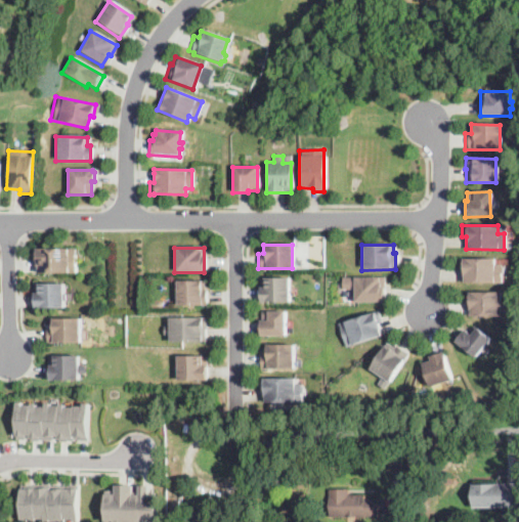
[(75,257),(76,257),(76,264),(75,264),(75,274),(37,274),(37,268),(35,268),(35,249),(75,249),(75,257)]
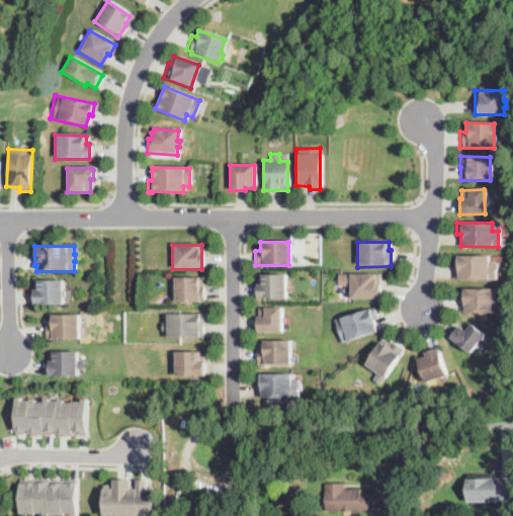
[(488,261),(496,261),(496,271),(494,271),(494,279),(487,279),(487,280),(456,280),(456,273),(455,273),(455,256),(488,256),(488,261)]
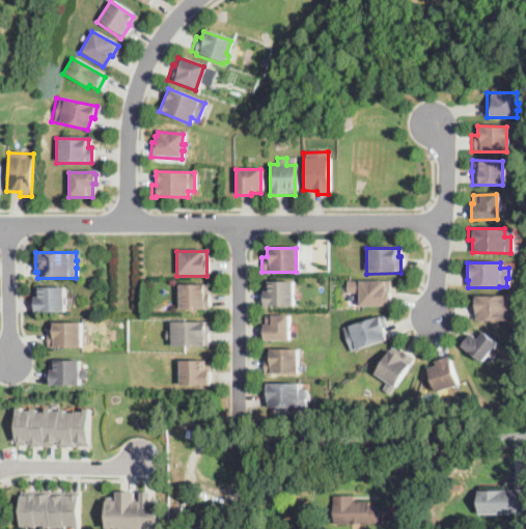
[(387,306),(358,307),(357,294),(345,294),(344,282),(387,281),(387,306)]
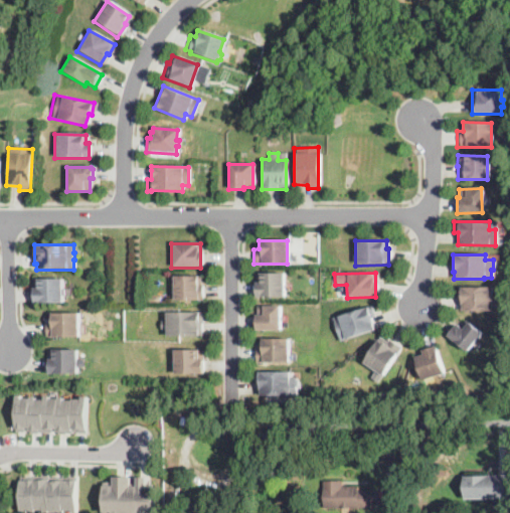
[(282,275),(282,299),(253,298),(253,283),(256,283),(256,274),(282,275)]
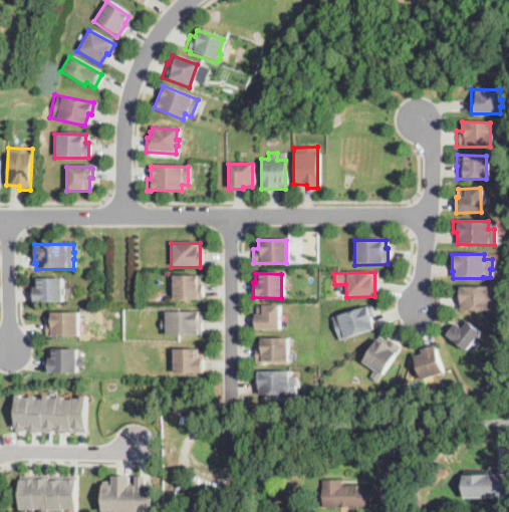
[(198,284),(200,284),(200,300),(171,300),(171,277),(198,276),(198,284)]
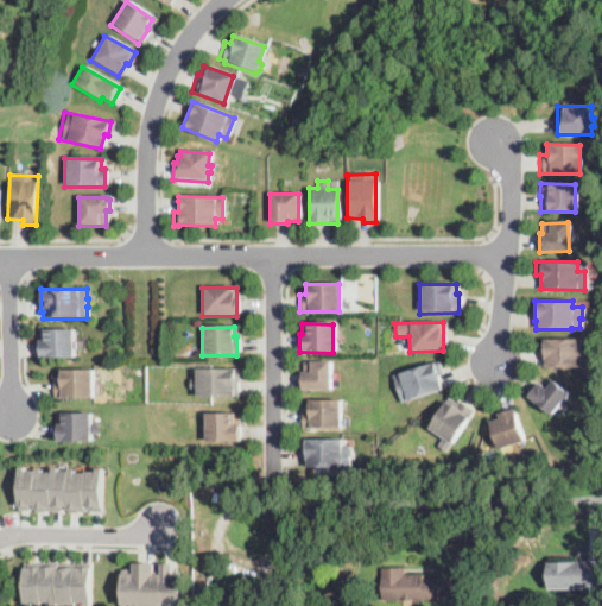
[(70,330),(71,341),(74,341),(74,349),(73,349),(73,358),(38,359),(38,341),(43,341),(42,330),(70,330)]
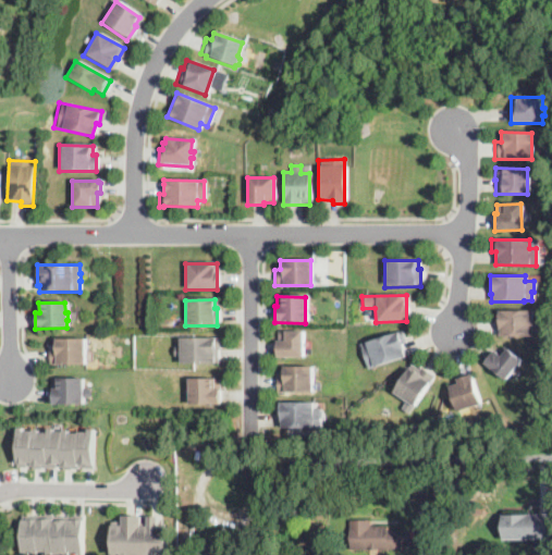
[(538,317),(538,337),(499,337),(499,330),(497,330),(497,310),(530,311),(530,317),(538,317)]
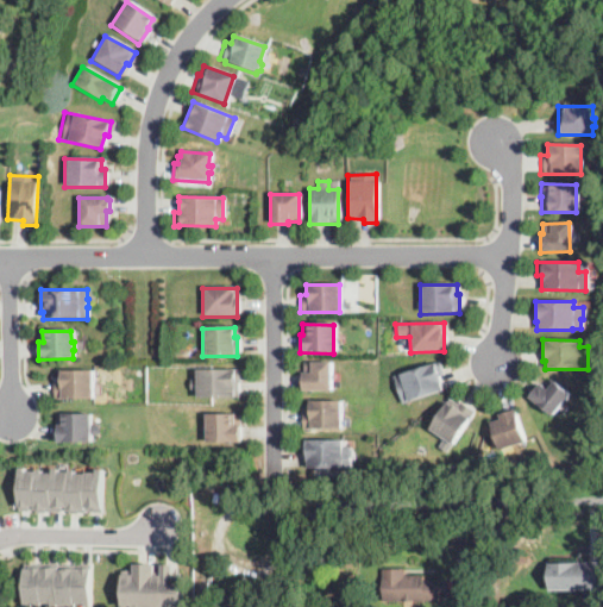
[(330,363),(328,392),(300,392),(300,373),(302,374),(302,363),(330,363)]
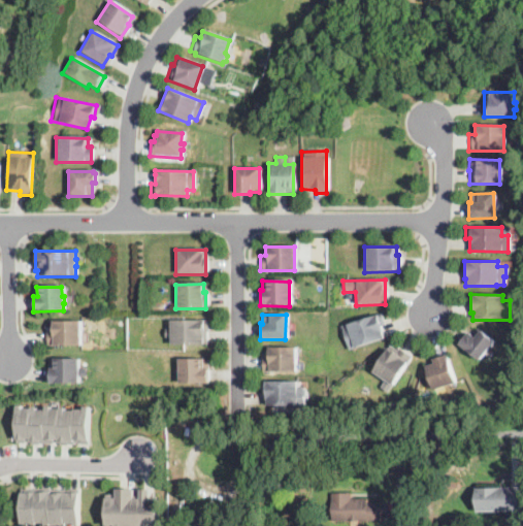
[(382,338),(346,350),(339,327),(380,315),(383,325),(380,326),(381,331),(380,332),(382,338)]
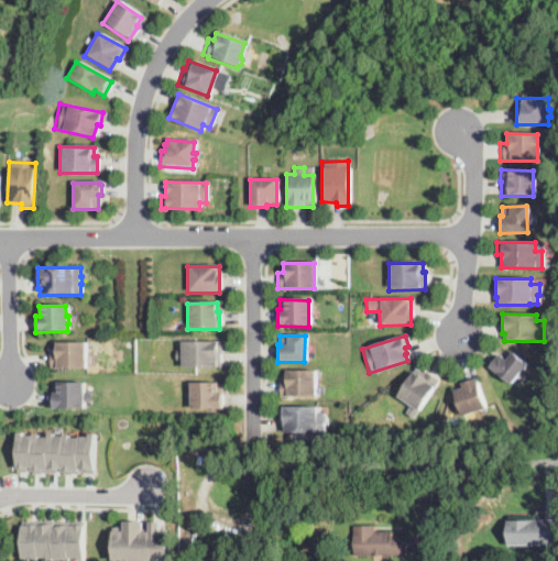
[(220,354),(218,354),(218,369),(178,369),(178,361),(174,361),(174,351),(178,351),(178,341),(220,341),(220,354)]
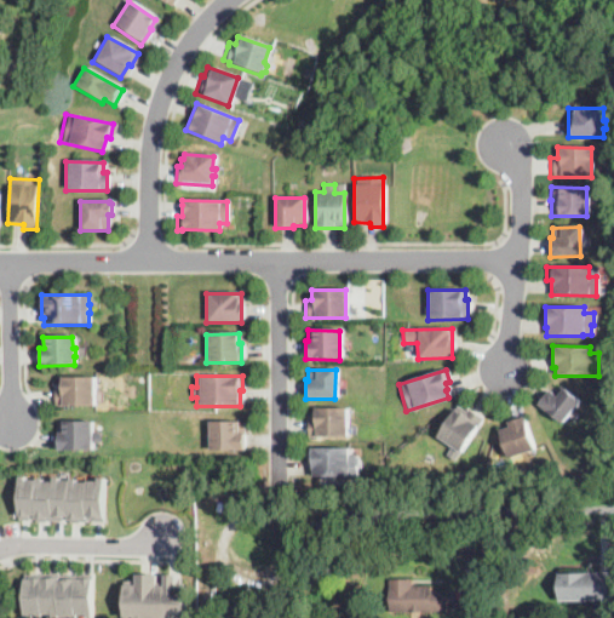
[(53,407),(53,389),(57,388),(57,378),(92,377),(92,406),(53,407)]
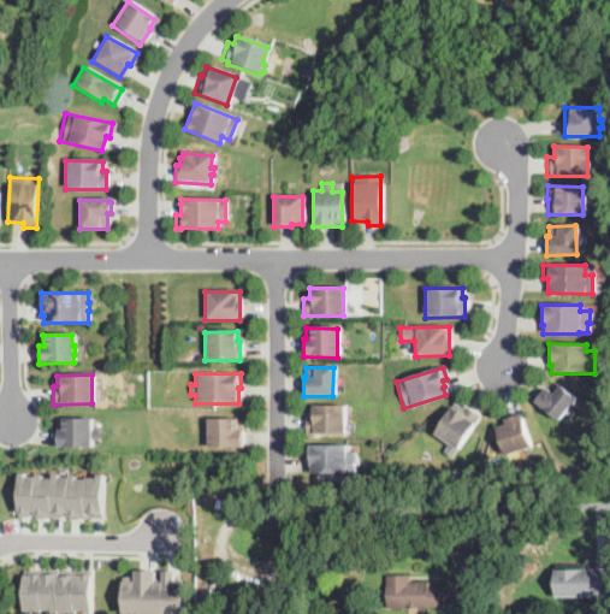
[(557,383),(575,397),(556,420),(533,401),(540,391),(542,393),(545,389),(549,393),(557,383)]
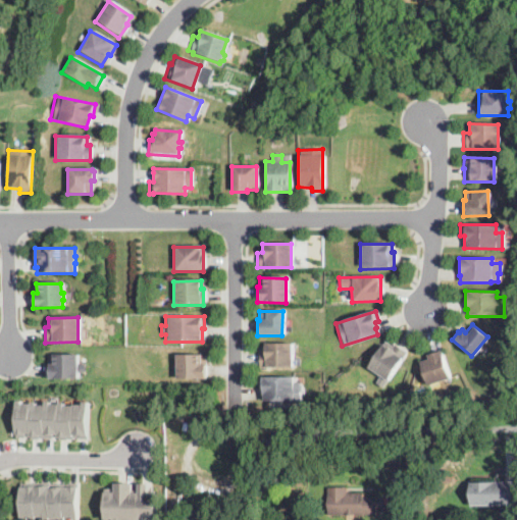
[(391,347),(393,345),(406,354),(400,363),(399,363),(385,382),(365,368),(383,342),(391,347)]
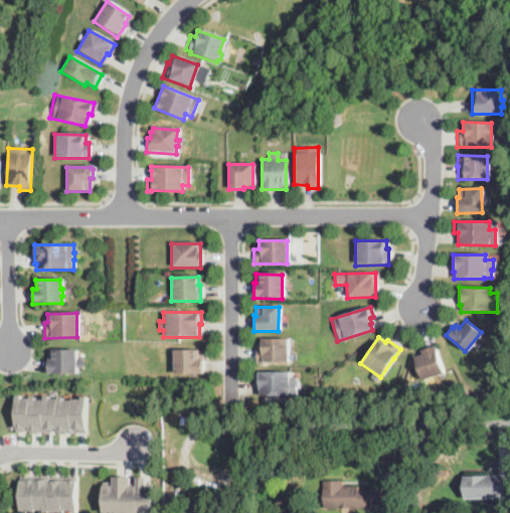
[(287,363),(253,363),(253,347),(260,347),(260,339),(287,339),(287,363)]
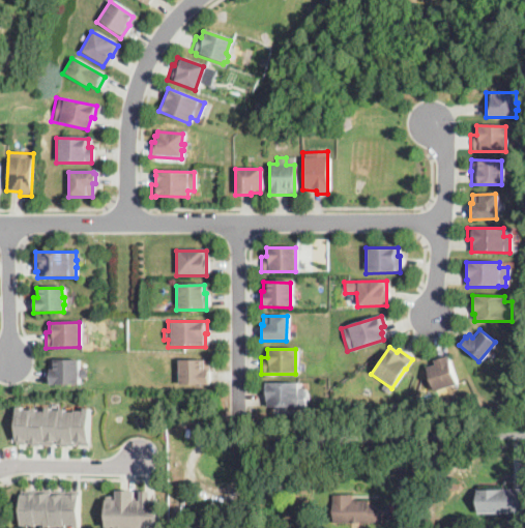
[(433,392),(425,369),(434,365),(433,361),(445,356),(446,356),(456,384),(433,392)]
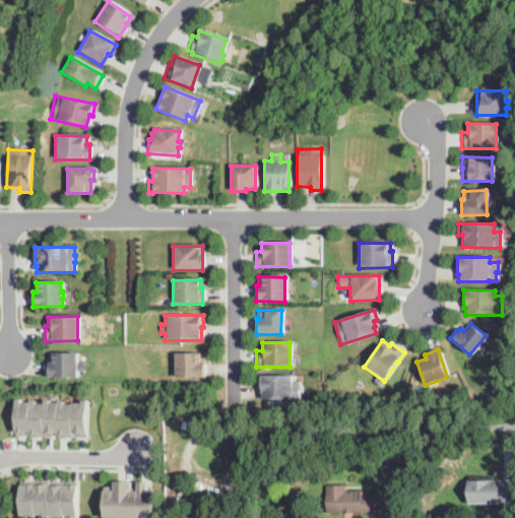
[(75,364),(82,364),(82,372),(75,372),(75,378),(46,379),(46,354),(75,353),(75,364)]
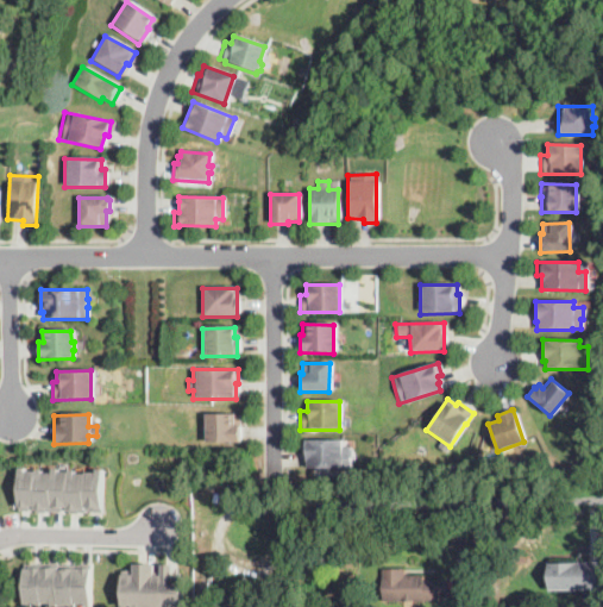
[(237,444),(202,444),(202,435),(202,414),(238,414),(237,444)]
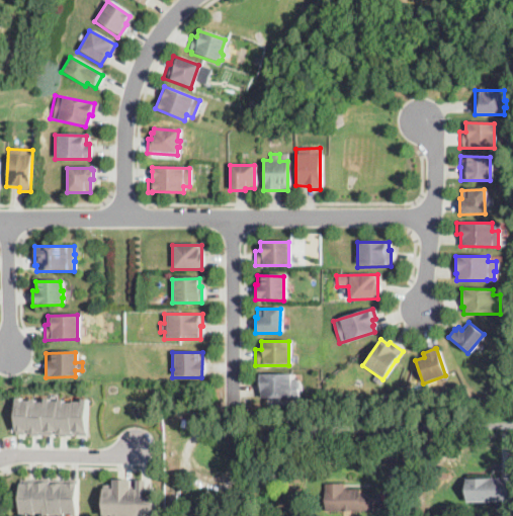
[(297,381),(297,390),(295,390),(295,400),(260,399),(260,391),(256,391),(256,374),(289,375),(289,381),(297,381)]
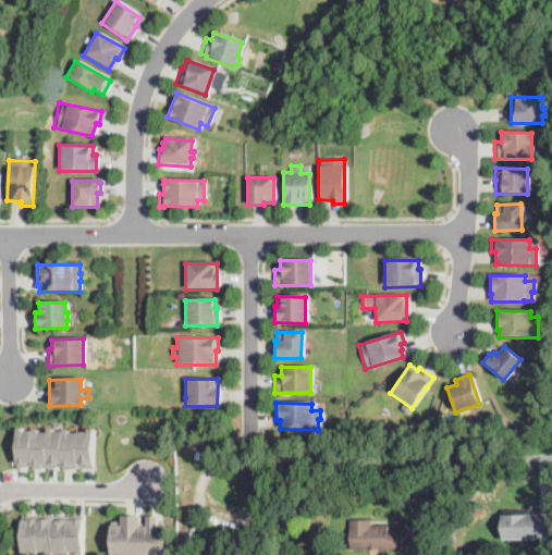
[(14,428),(13,468),(90,470),(92,430),(85,430),(85,433),(21,431),(21,428),(14,428)]
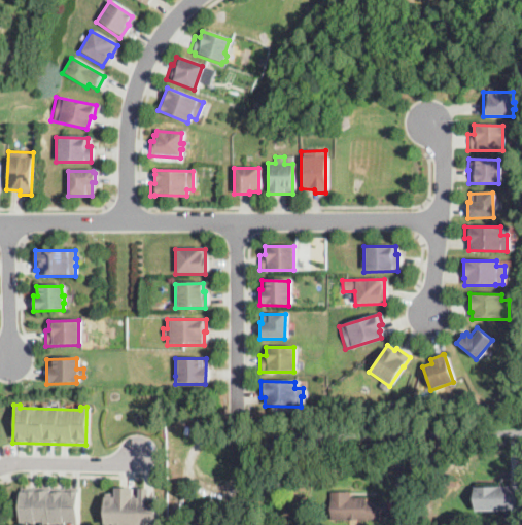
[(70,524),(70,523),(61,523),(61,524),(55,524),(51,524),(44,524),(44,522),(33,522),(33,524),(26,524),(26,523),(18,523),(16,489),(40,489),(40,487),(48,487),(48,488),(76,488),(76,524),(70,524)]
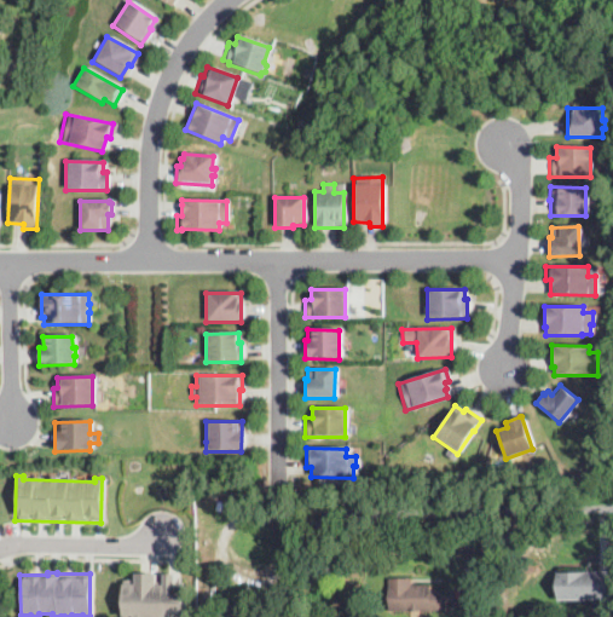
[(154,584),(161,584),(161,574),(172,574),(172,586),(183,586),(183,616),(131,616),(121,616),(121,583),(133,583),(133,574),(154,574),(154,584)]
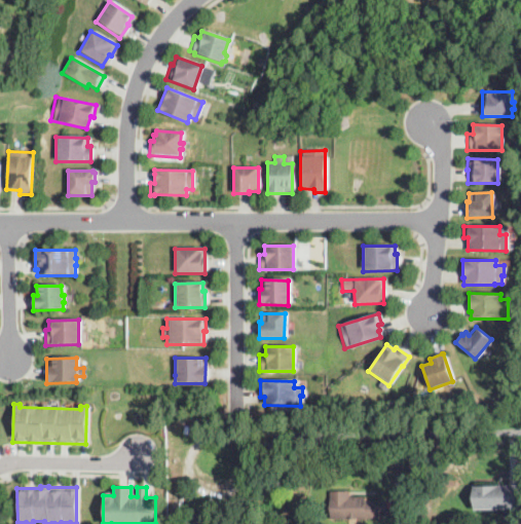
[(492,511),(471,512),(470,488),(513,487),(514,511),(492,511)]
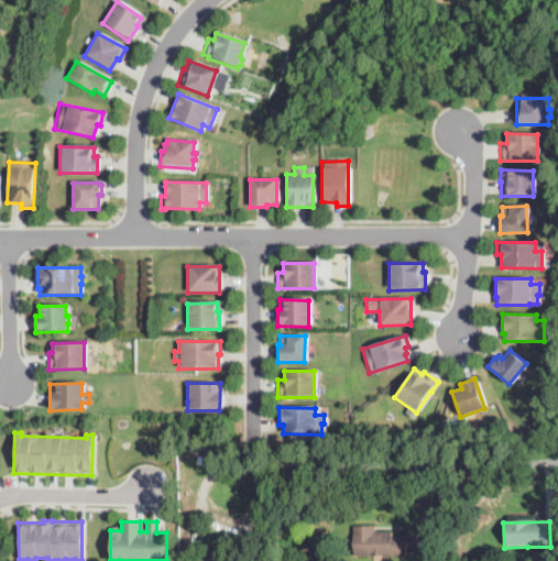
[(371,530),(371,535),(389,535),(389,538),(403,538),(403,558),(350,558),(350,528),(371,528),(371,530)]
